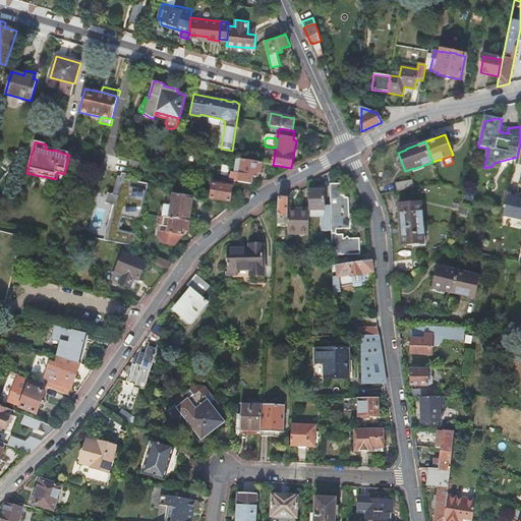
[(230,181),(250,184),(252,177),(255,178),(256,173),(259,174),(262,163),(242,160),(240,174),(231,173),(230,181)]
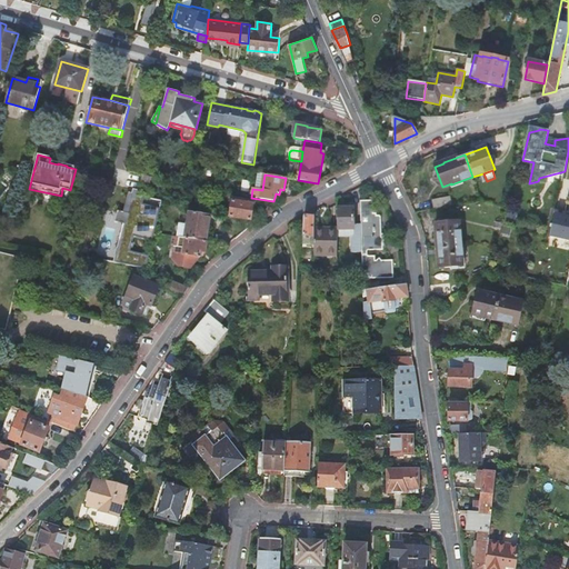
[(142,176),(140,186),(149,187),(151,178),(142,176)]
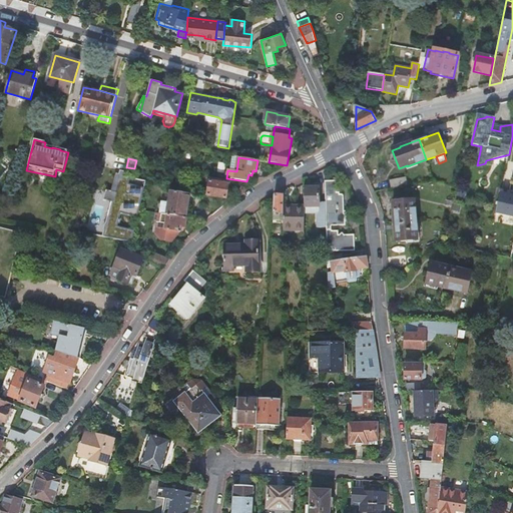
[(56,169),(55,176),(62,178),(63,171),(56,169)]
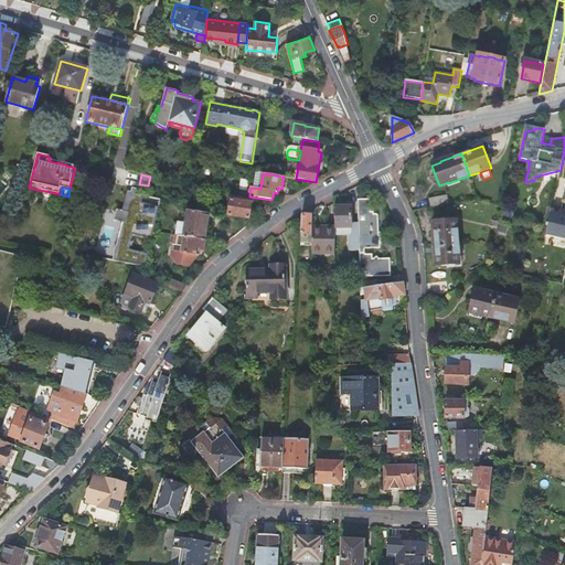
[(430,208),(448,204),(447,195),(429,199),(430,208)]
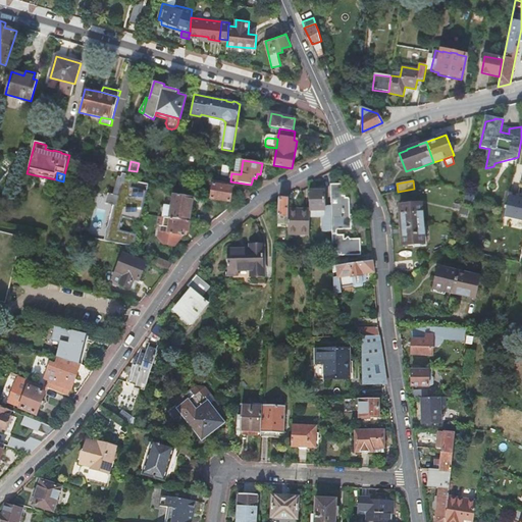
[(229,202),(232,185),(218,183),(217,185),(213,184),(211,199),(229,202)]
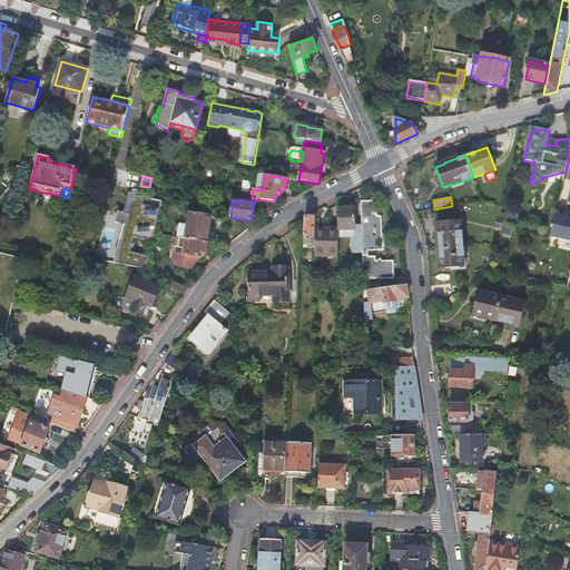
[(363,253),(363,276),(367,276),(369,278),(369,281),(370,281),(394,279),(393,262),(382,262),(380,259),(376,261),(375,261),(375,256),(369,256),(367,256),(367,255),(366,255),(366,254),(366,253),(367,252),(382,249),(382,246),(383,246),(383,237),(381,237),(381,217),(380,216),(379,216),(376,216),(376,208),(374,208),(374,200),(361,200),(362,225),(363,253)]
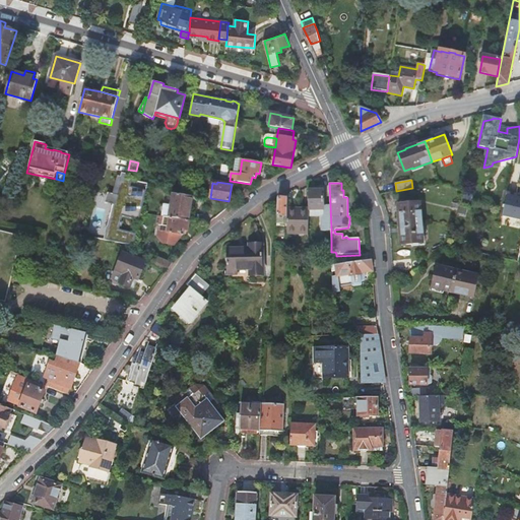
[(322,231),(331,231),(330,205),(323,205),(323,190),(308,191),(309,207),(309,209),(322,209),(322,214),(322,231)]
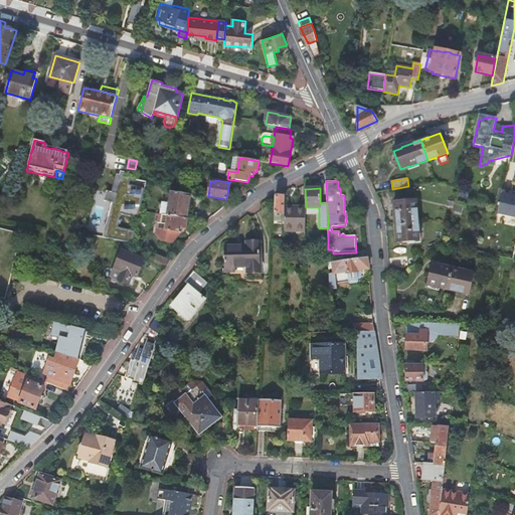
[(171,192),(168,215),(169,215),(187,219),(191,195),(171,192)]
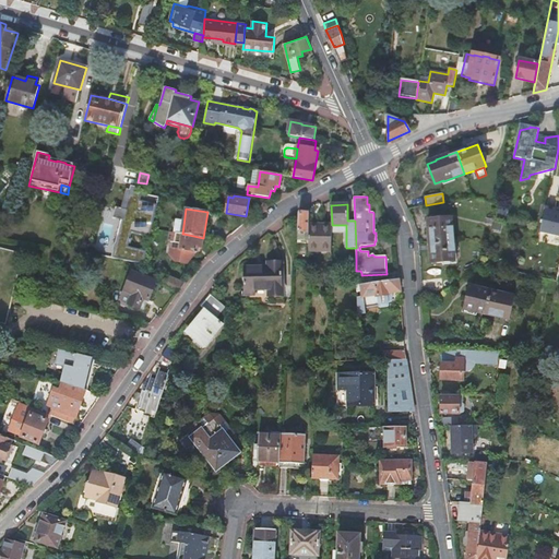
[(558,214),(545,212),(539,234),(558,238),(558,214)]
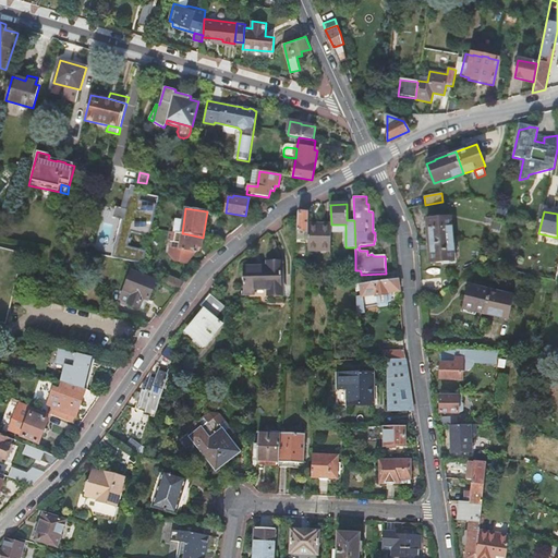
[(308,213),(299,213),(298,231),(301,231),(308,232),(308,225),(308,213)]
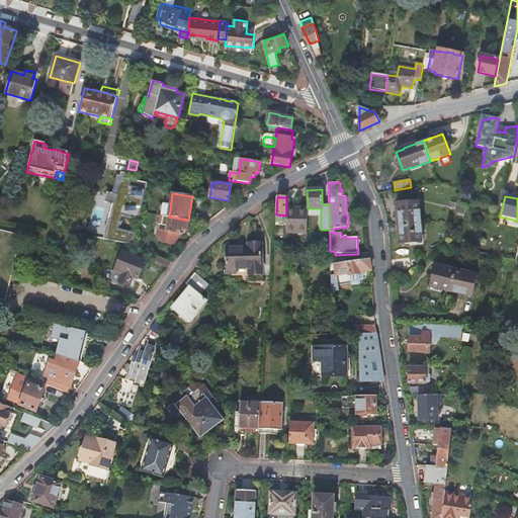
[(421,242),(418,201),(396,203),(400,244),(421,242)]
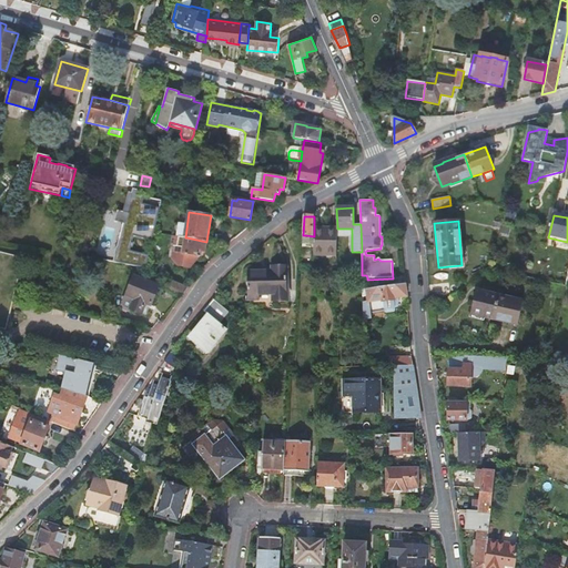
[(314,236),(314,244),(314,259),(337,259),(337,229),(328,229),(314,229),(314,236)]
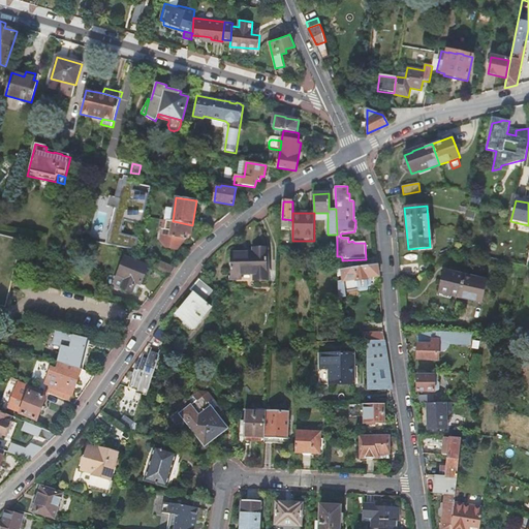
[(192,225),(174,221),(173,221),(161,219),(158,232),(161,232),(160,240),(165,247),(177,249),(184,241),(184,239),(187,239),(188,235),(191,236),(192,225)]
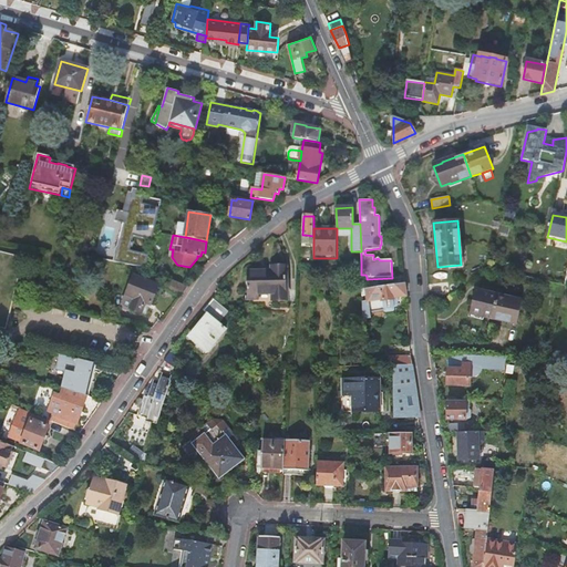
[(260,272),(260,270),(247,270),(247,299),(258,299),(258,292),(272,292),(272,298),(286,298),(286,264),(272,264),(272,270),(265,270),(265,272),(260,272)]
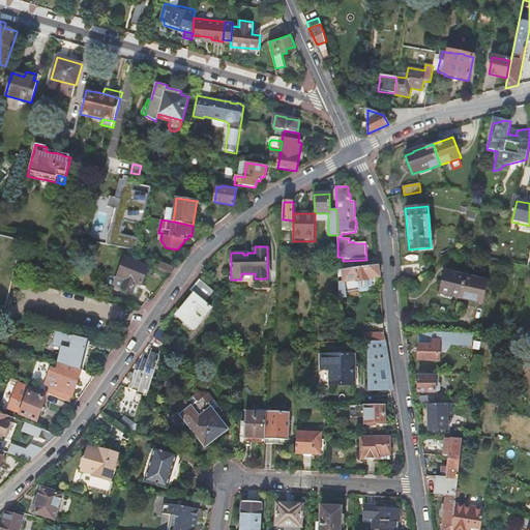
[(141,286),(148,267),(125,258),(117,275),(125,278),(121,288),(131,293),(136,284),(141,286)]
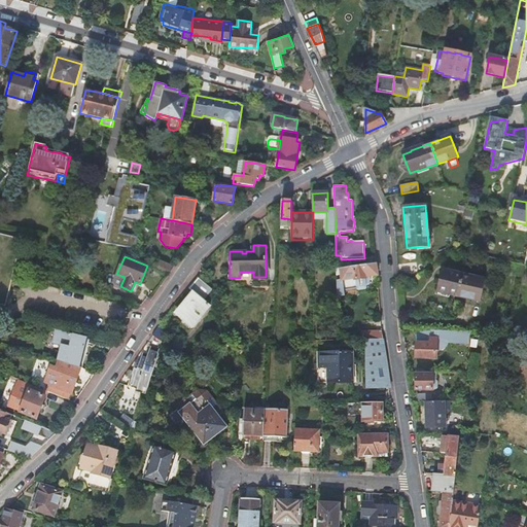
[(154,268),(170,274),(175,267),(157,259),(154,268)]
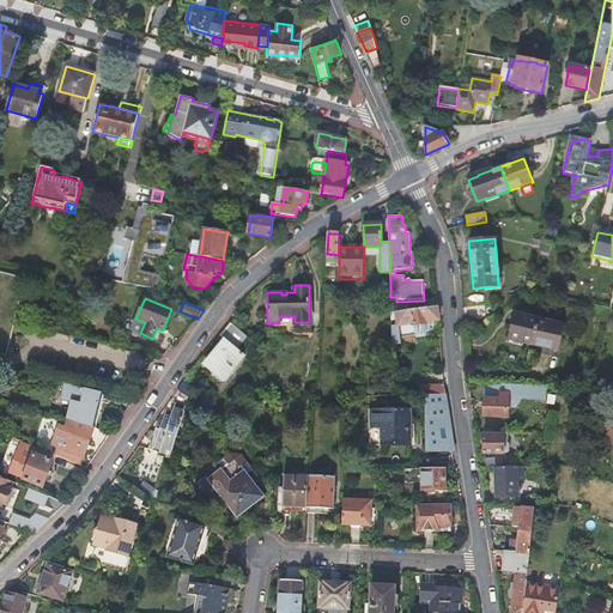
[(392,326),(392,346),(399,345),(400,345),(400,344),(400,339),(414,337),(414,338),(417,339),(425,338),(426,335),(426,333),(429,333),(430,331),(430,328),(431,327),(430,326),(429,322),(438,321),(437,307),(392,313),(392,320),(396,320),(398,325),(392,326)]
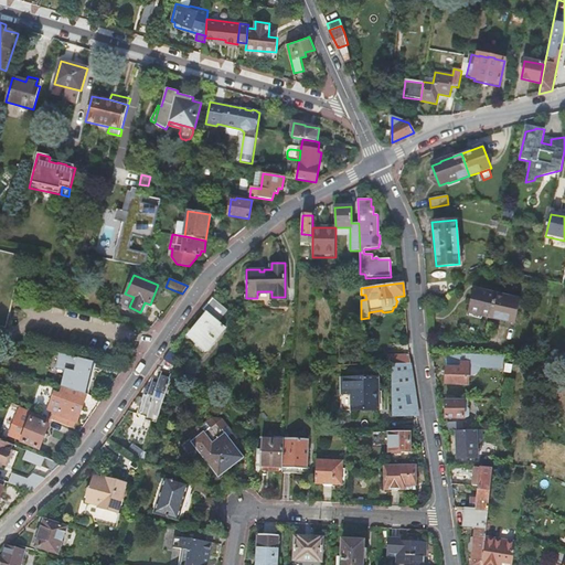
[(491,318),(497,294),(476,289),(469,312),(491,318)]
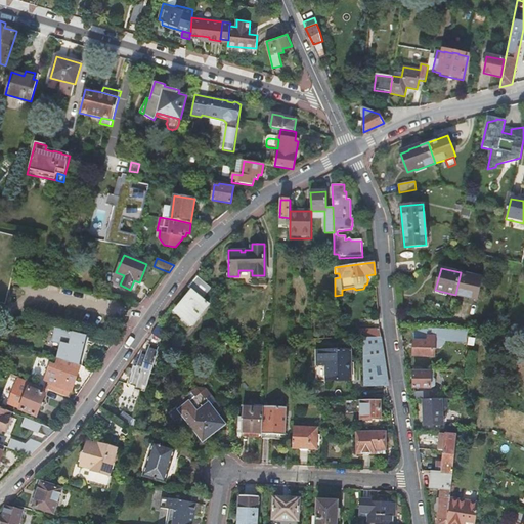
[(483,278),(461,272),(455,295),(477,300),(483,278)]
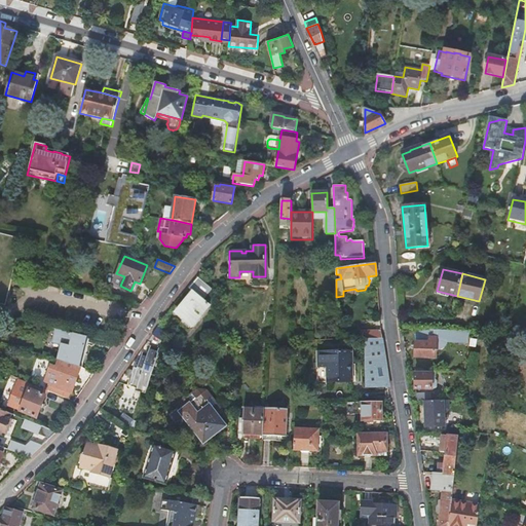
[(205,298),(213,289),(201,279),(199,277),(189,289),(191,290),(192,290),(193,291),(188,297),(189,298),(173,316),(189,331),(209,308),(211,305),(209,304),(203,299),(205,298)]
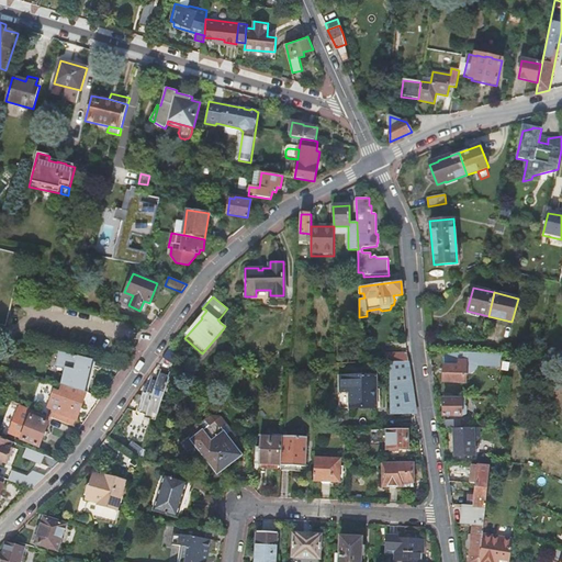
[(88,368),(90,359),(60,351),(56,366),(66,369),(62,386),(67,388),(85,393),(89,379),(88,378),(90,369),(88,368)]
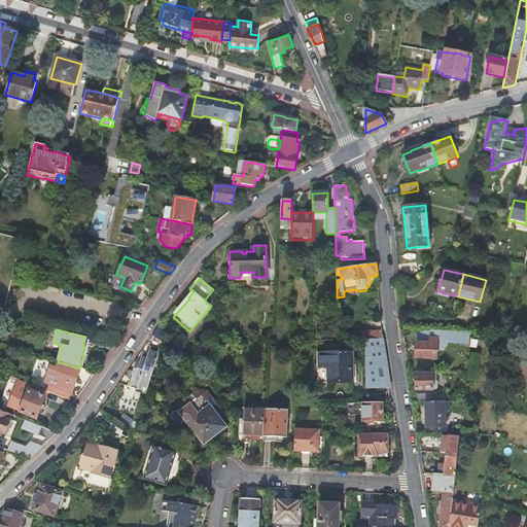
[(104,341),(107,332),(96,329),(93,339),(104,341)]
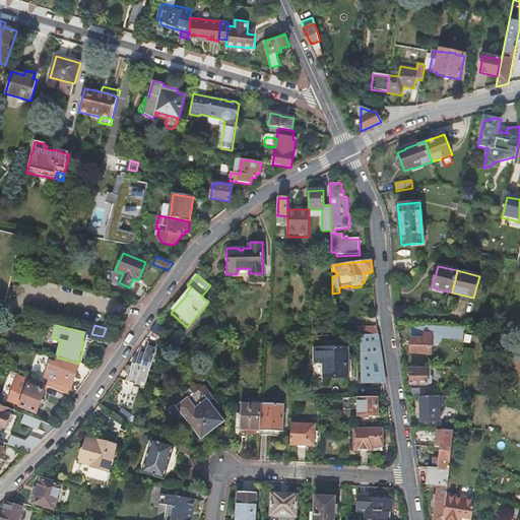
[(463,339),(464,328),(411,326),(410,353),(430,354),(431,346),(432,346),(432,334),(441,335),(442,338),(463,339)]
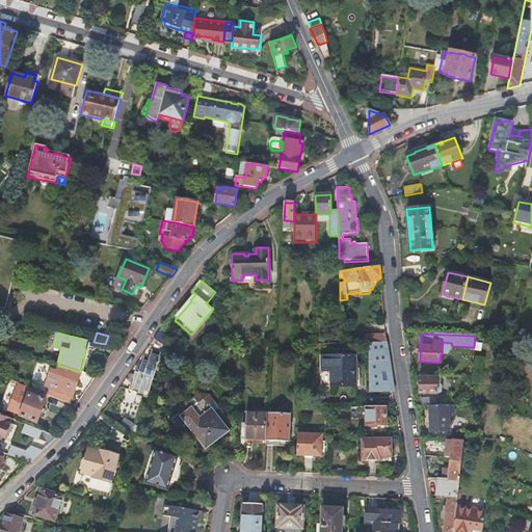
[(370,392),(394,392),(387,343),(370,343),(370,392)]
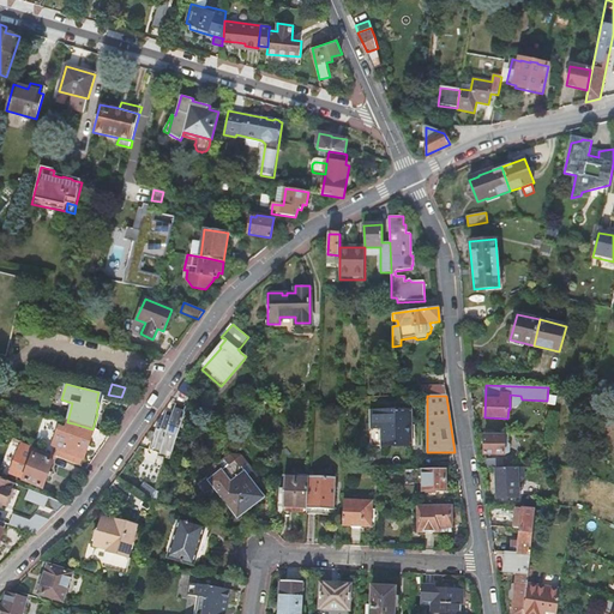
[(160,453),(170,457),(174,444),(179,432),(181,423),(185,413),(174,409),(170,419),(164,416),(162,425),(158,423),(155,435),(156,437),(152,446),(155,447),(155,449),(160,451),(160,453)]
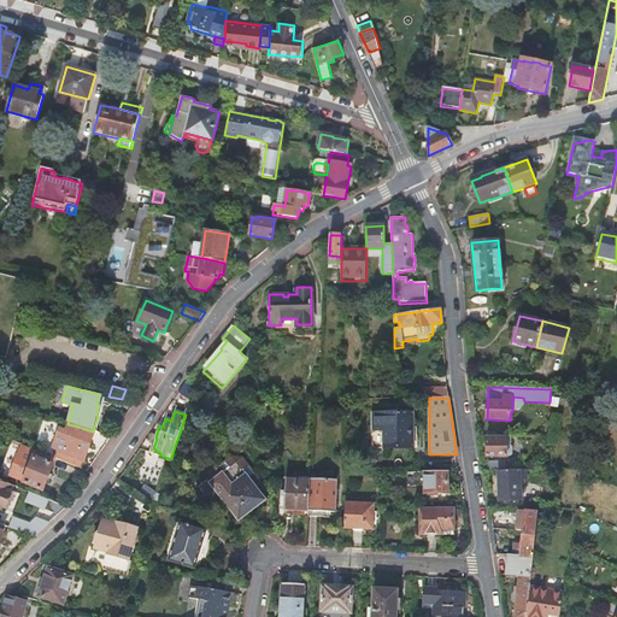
[(383,430),(383,448),(413,448),(413,412),(372,412),(372,430),(383,430)]
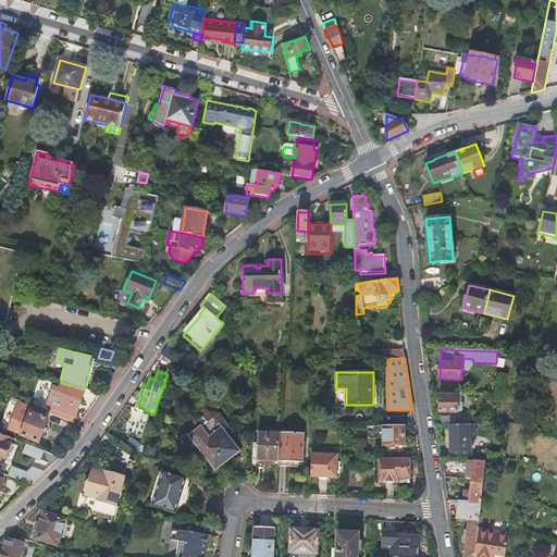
[(85,391),(84,390),(66,384),(64,391),(58,411),(57,413),(54,413),(53,416),(74,423),(85,391)]
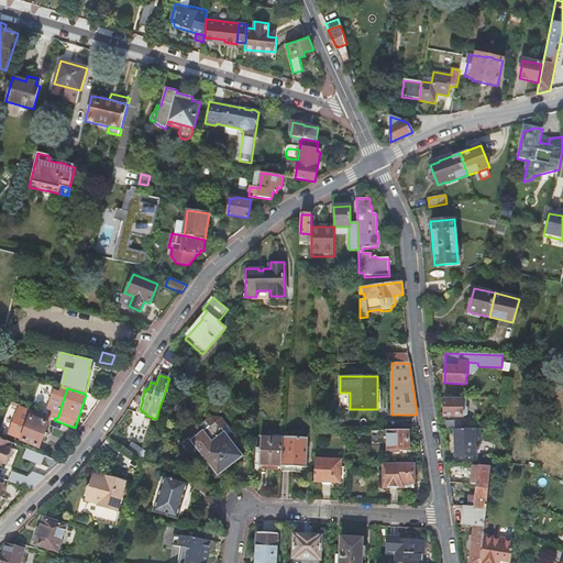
[(58,416),(65,395),(59,393),(52,414),(58,416)]
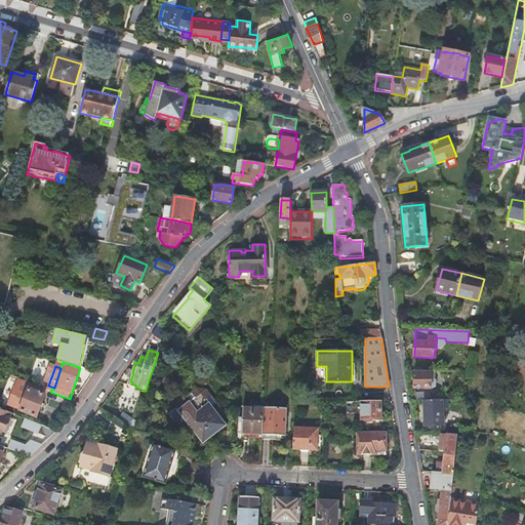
[(317,381),(326,381),(326,366),(317,366),(317,381)]
